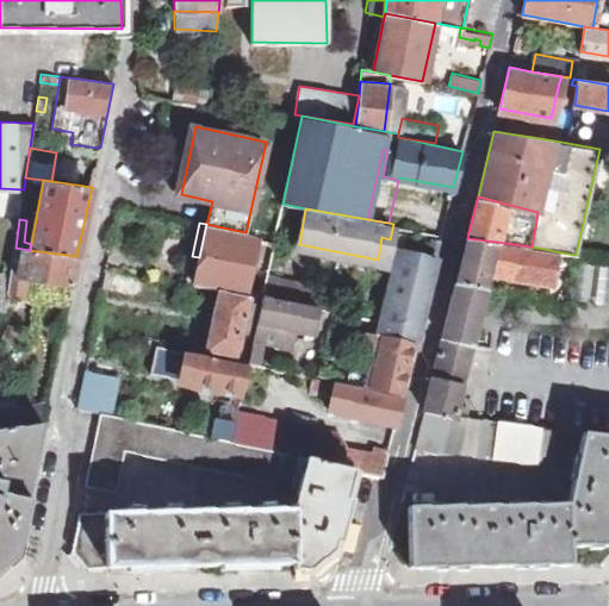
[(222,288),(244,293),(258,236),(246,232),(206,224),(199,257),(192,256),(187,281),(222,288)]
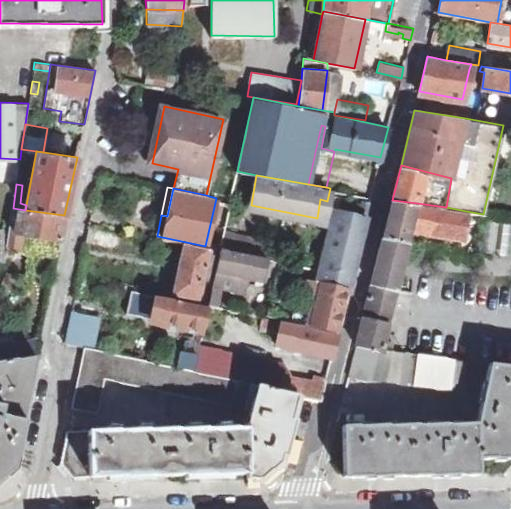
[(317,218),(323,219),(327,201),(320,199),(317,218)]
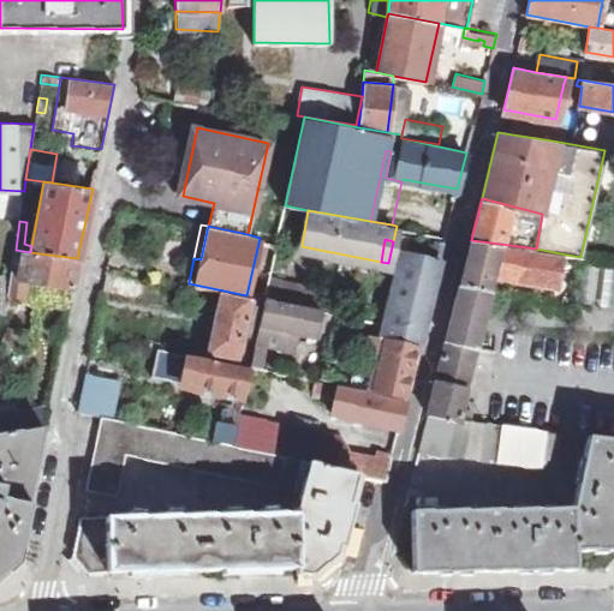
[(492,288),(494,275),(501,244),(471,240),(460,282),(492,288)]
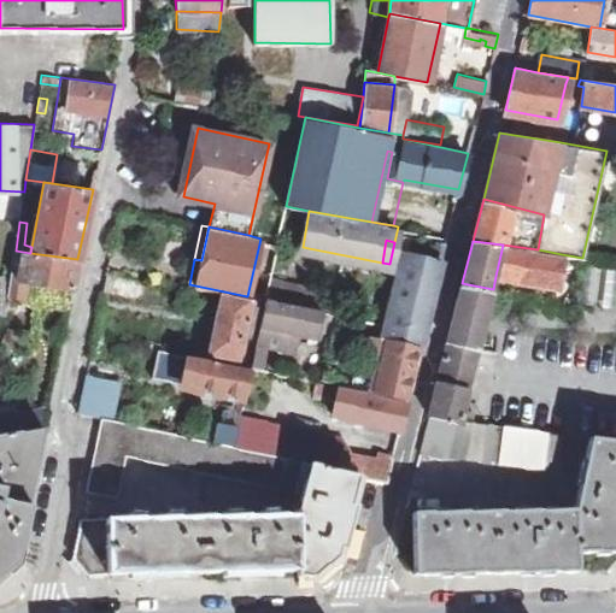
[(496,276),(557,288),(562,254),(538,249),(503,245),(496,276)]
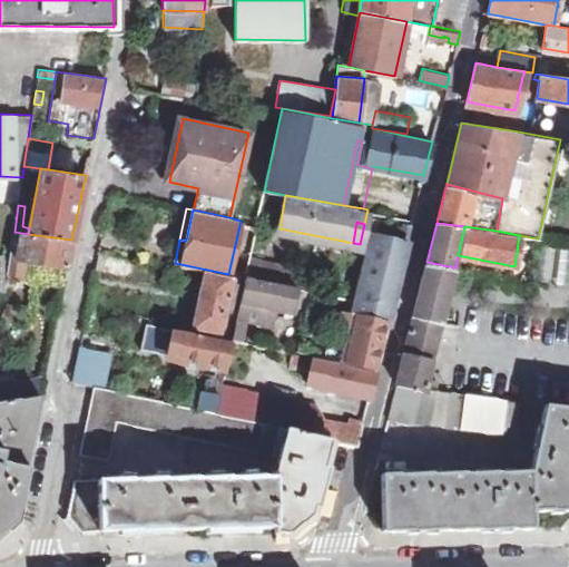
[(15,232),(11,257),(22,258),(67,265),(71,240),(28,234),(15,232)]
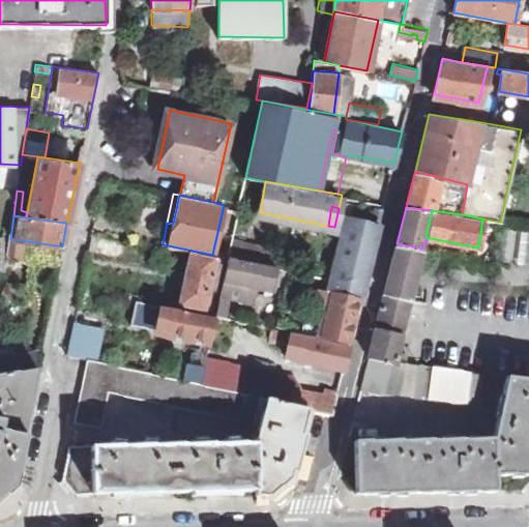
[(333,276),(363,283),(377,225),(347,217),(333,276)]
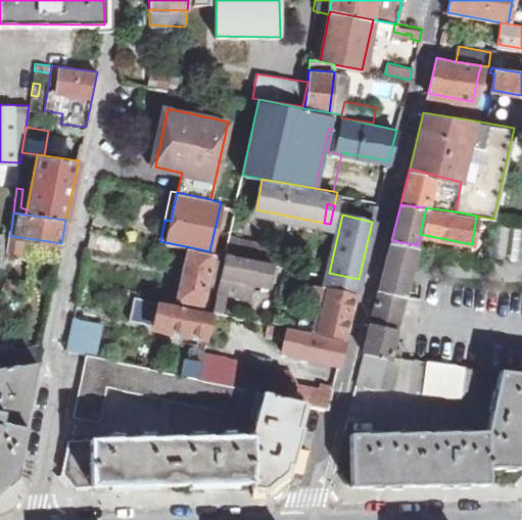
[(496,224),(491,252),(514,256),(519,228),(496,224)]
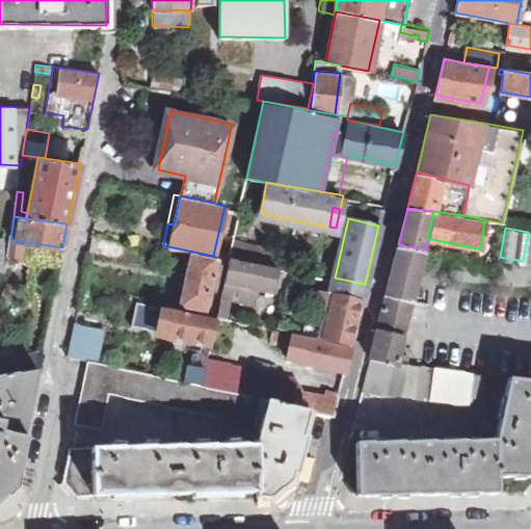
[(10,240),(8,254),(18,256),(21,241),(10,240)]
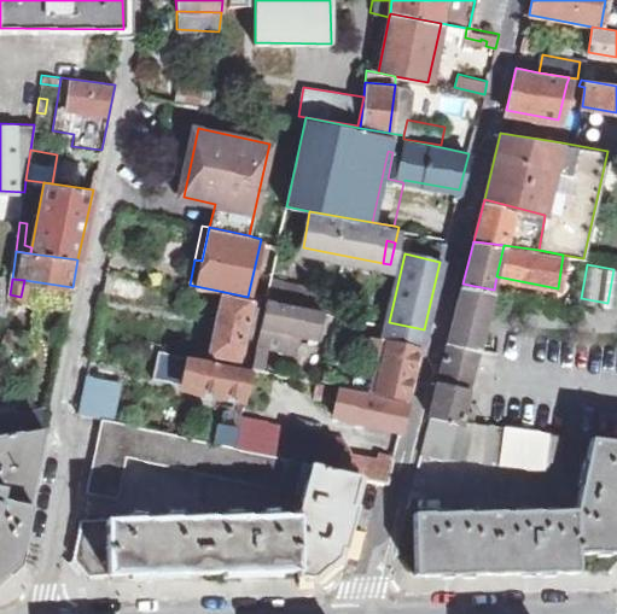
[(482,337),(494,290),(463,284),(449,339),(479,346),(485,349),(488,338),(482,337)]
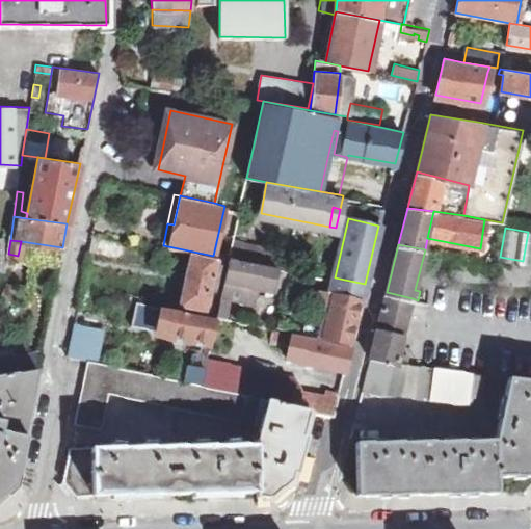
[(214,262),(219,263),(220,258),(213,256),(193,252),(183,303),(205,308),(214,262)]
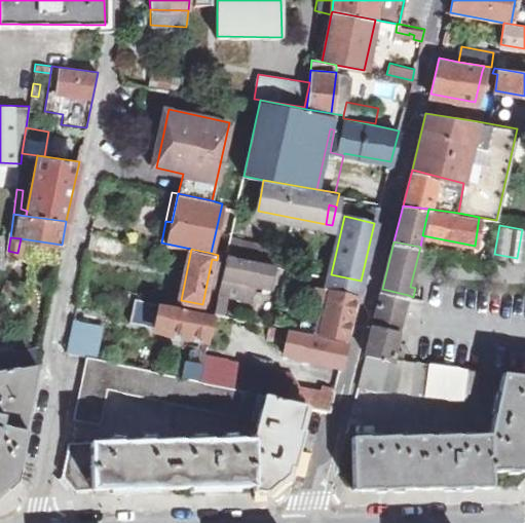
[(223,274),(219,291),(226,292),(248,298),(252,283),(269,287),(274,264),(269,263),(227,254),(226,257),(223,274)]
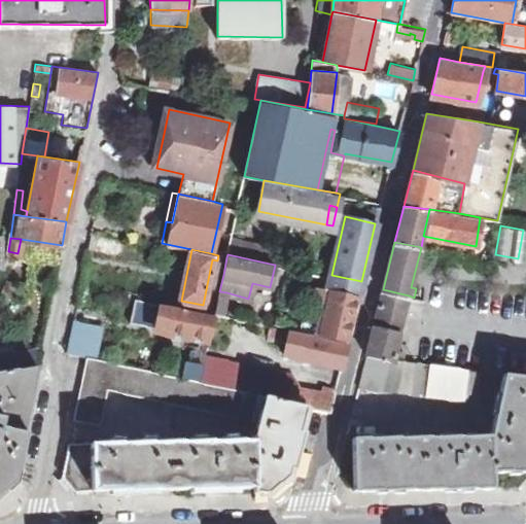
[(215,274),(223,275),(226,257),(218,255),(217,260),(215,274)]
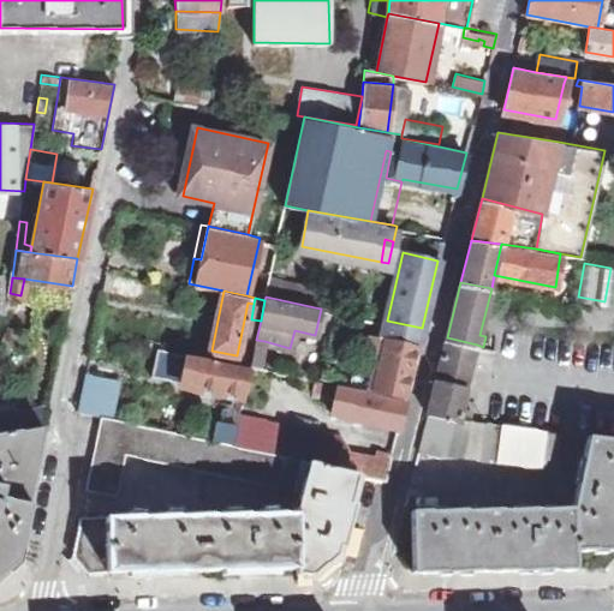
[(385,336),(418,343),(422,328),(387,321),(385,336)]
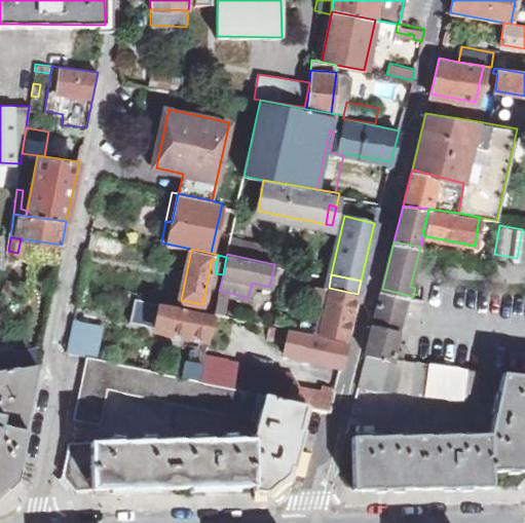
[(314,321),(320,323),(328,292),(324,291),(325,287),(316,285),(314,294),(320,301),(314,321)]
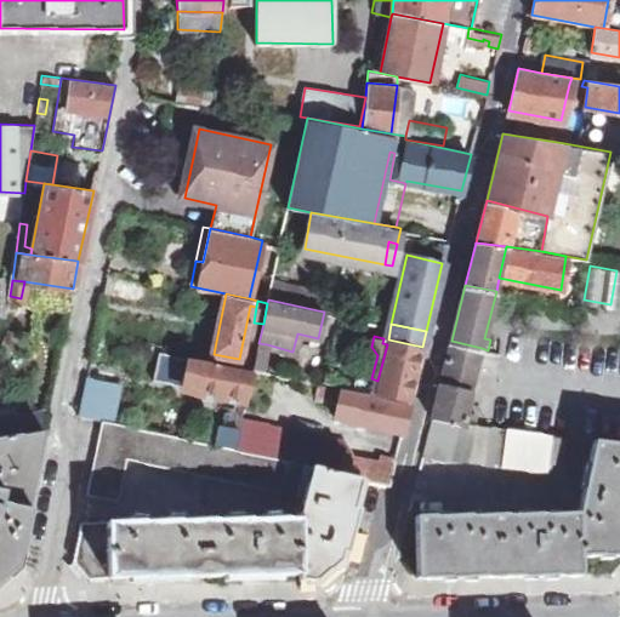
[(324,381),(409,400),(415,376),(414,376),(415,370),(416,370),(422,347),(388,340),(384,338),(382,343),(387,344),(377,381),(371,378),(354,375),(360,349),(333,342),(324,381)]
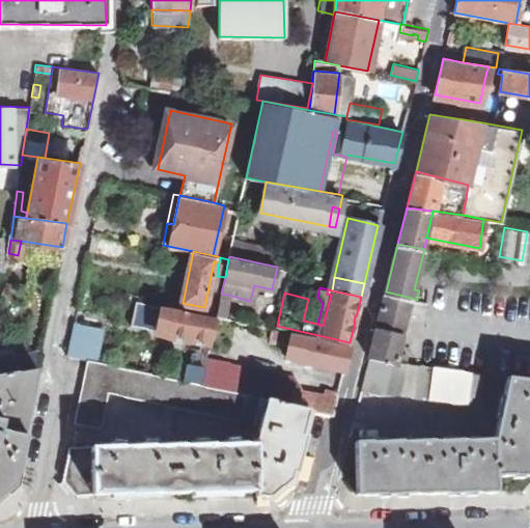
[(396,360),(412,298),(386,292),(369,357),(396,363),(396,360)]
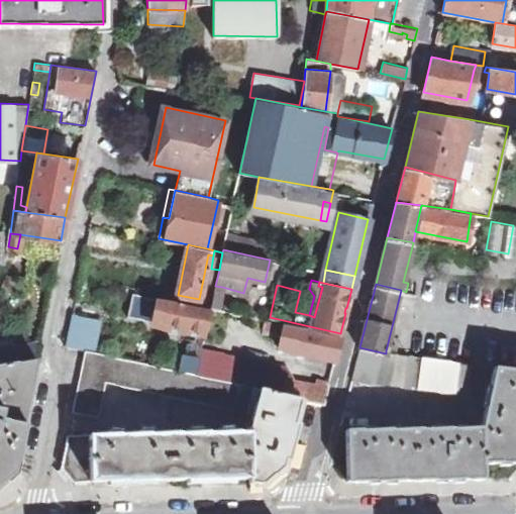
[(211,306),(218,307),(222,287),(215,286),(211,306)]
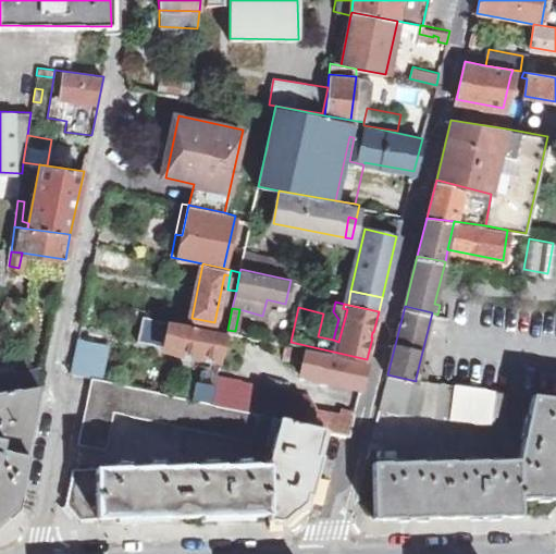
[(195,397),(212,402),(226,332),(144,314),(138,340),(212,355),(209,370),(201,368),(195,397)]
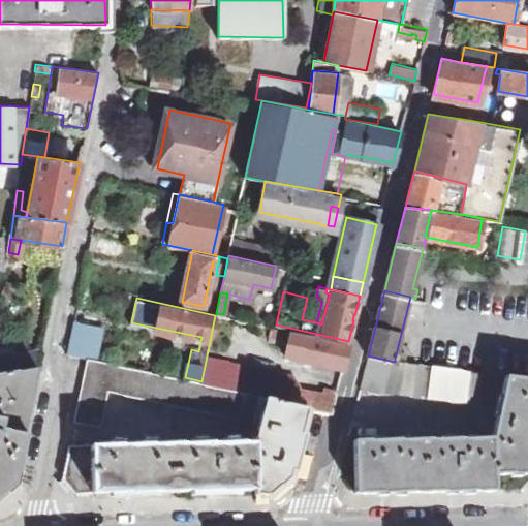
[(93,323),(73,319),(67,351),(87,357),(93,323)]
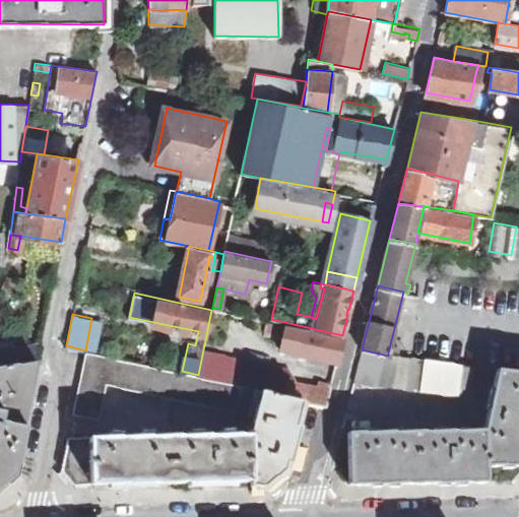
[(265,332),(284,336),(286,325),(287,325),(267,321),(265,332)]
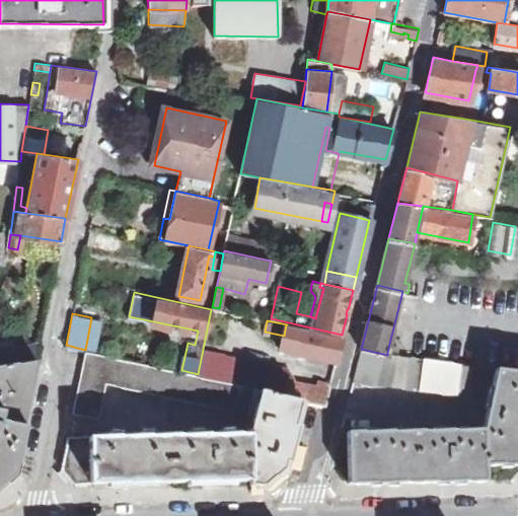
[(286,324),(284,336),(281,347),(337,360),(343,338),(286,324)]
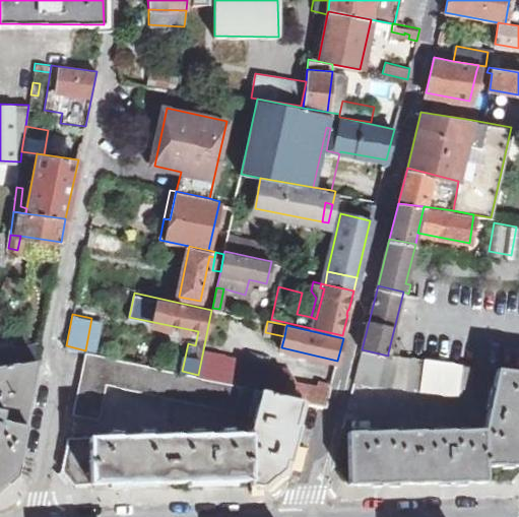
[(0,364),(17,362),(16,345),(0,347),(0,364)]
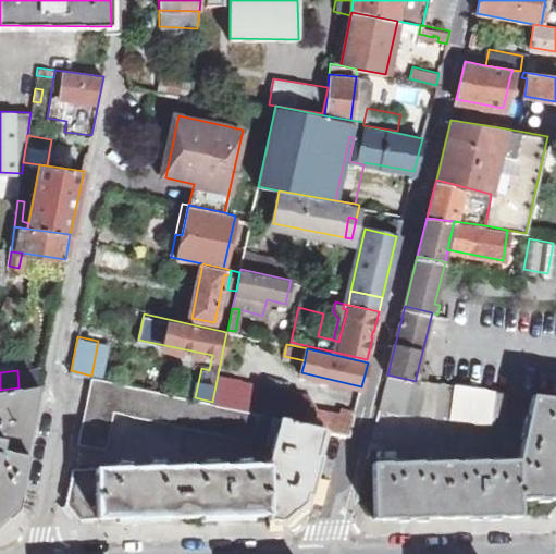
[(427,384),(416,378),(416,381),(387,374),(379,407),(490,423),(492,416),(505,418),(506,418),(509,390),(427,384)]
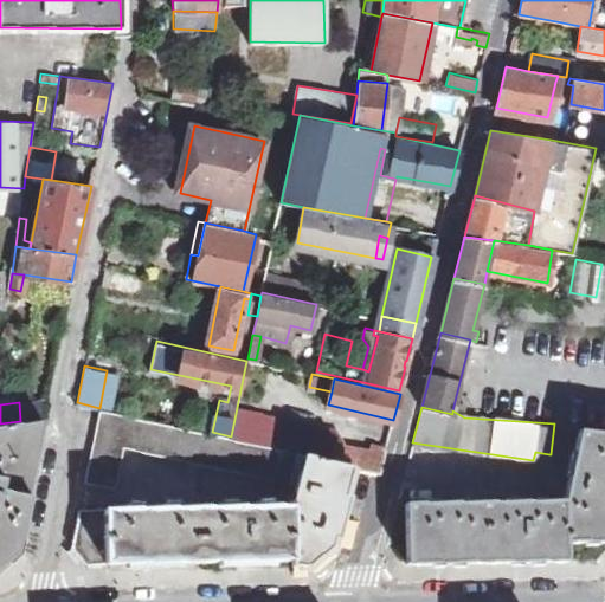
[(304,454),(271,447),(100,408),(84,479),(115,486),(124,445),(290,480),(290,479),(298,480),(304,454)]
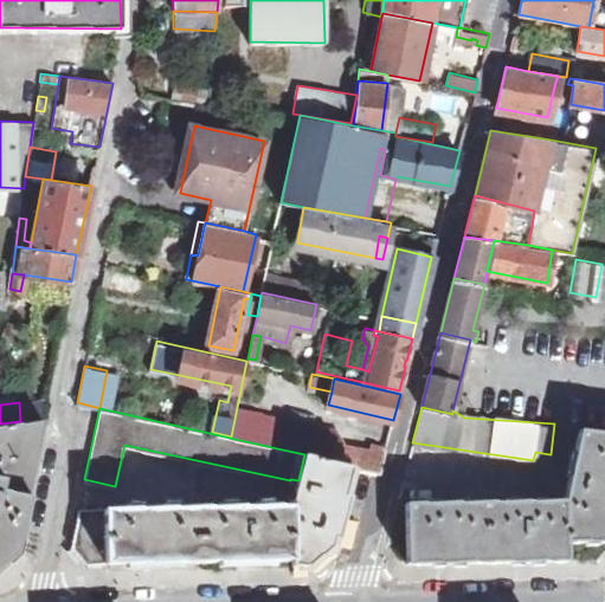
[(0,563),(17,550),(21,530),(43,418),(20,421),(0,424),(0,563)]
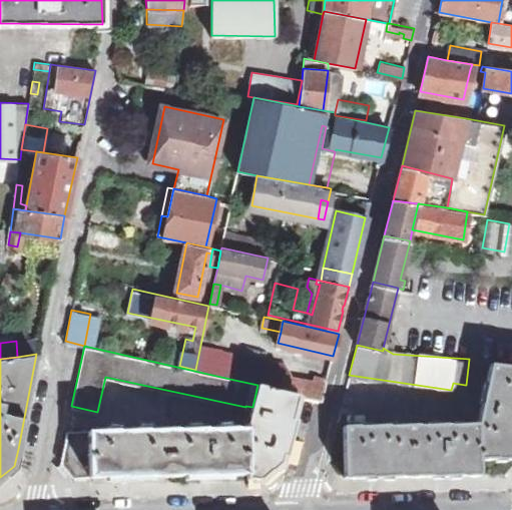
[(298,394),(298,395),(320,400),(321,398),(322,399),(327,379),(314,376),(312,384),(288,379),(289,373),(280,363),(234,354),(229,379),(258,385),(298,394)]
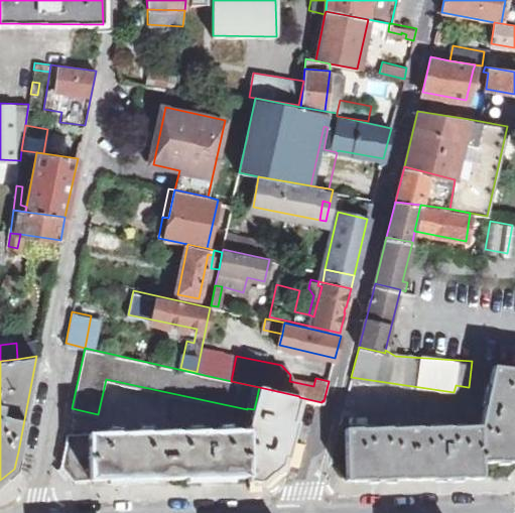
[(514,370),(492,365),(480,425),(481,459),(514,458),(514,370)]
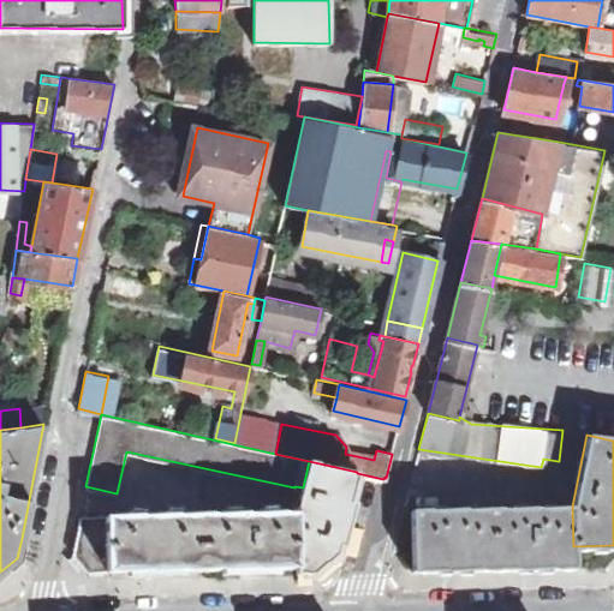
[(558,461),(543,459),(541,467),(541,477),(555,478),(558,461)]
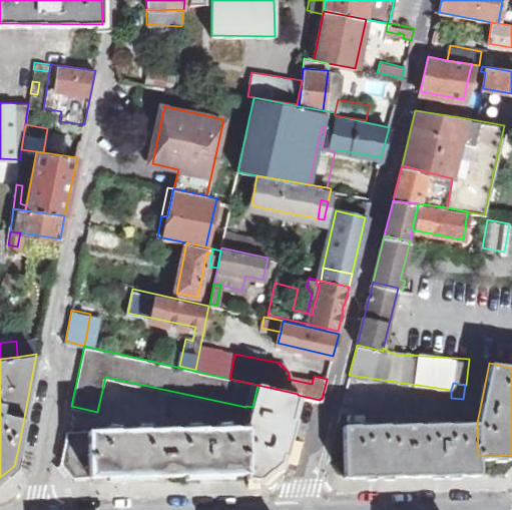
[(247,473),(247,477),(261,477),(281,461),(298,395),(298,394),(258,385),(252,407),(246,427),(97,430),(97,433),(100,479),(247,473)]
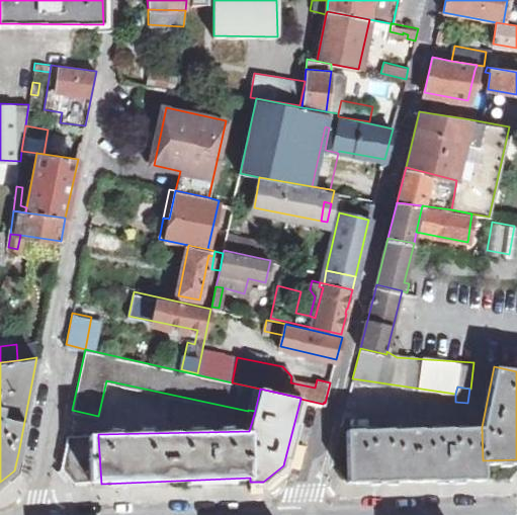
[(389,479),(415,478),(443,478),(443,479),(456,479),(455,478),(484,477),(483,460),(482,427),(412,428),(346,429),(349,480),(375,479),(376,480),(389,480),(389,479)]
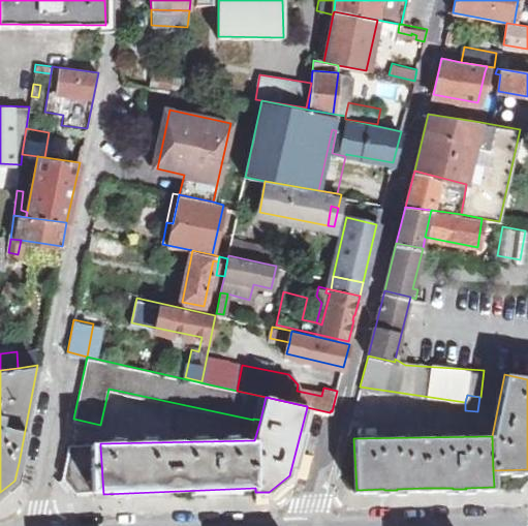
[(74,495),(103,494),(100,446),(70,447),(62,481),(68,488),(74,495)]
